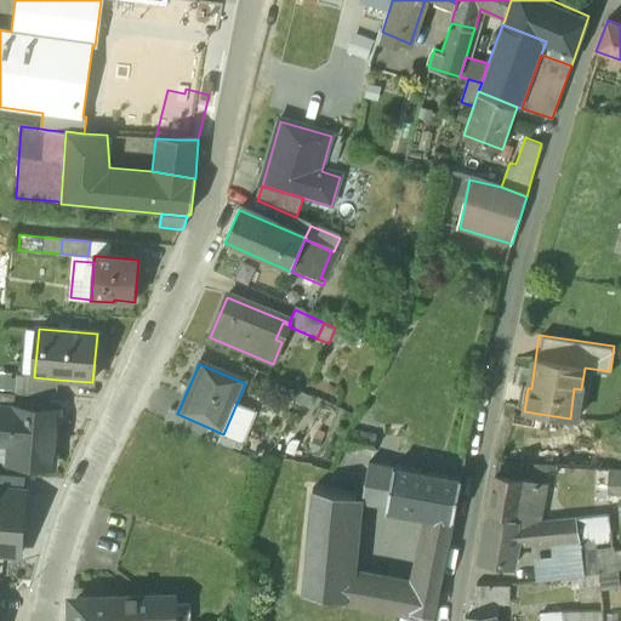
[(58,380),(34,377),(34,376),(24,375),(22,396),(56,399),(58,380)]
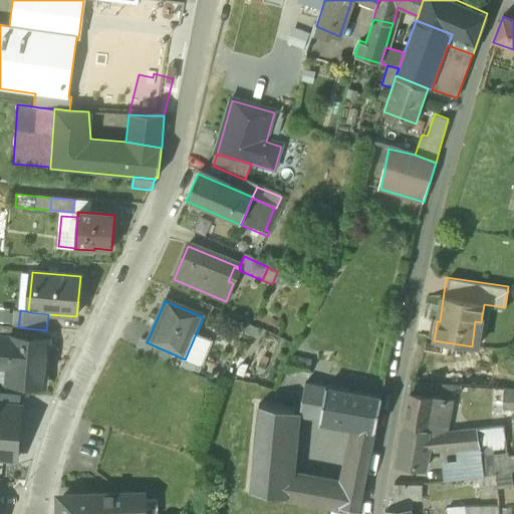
[(0,337),(11,339),(12,327),(0,325),(0,337)]
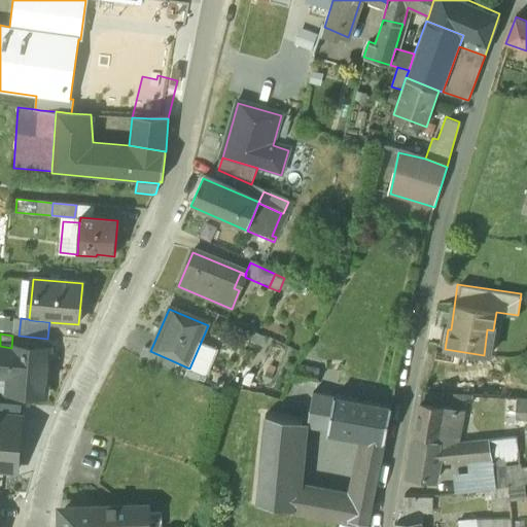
[(0,376),(8,377),(7,392),(45,396),(49,351),(11,348),(0,346),(0,376)]
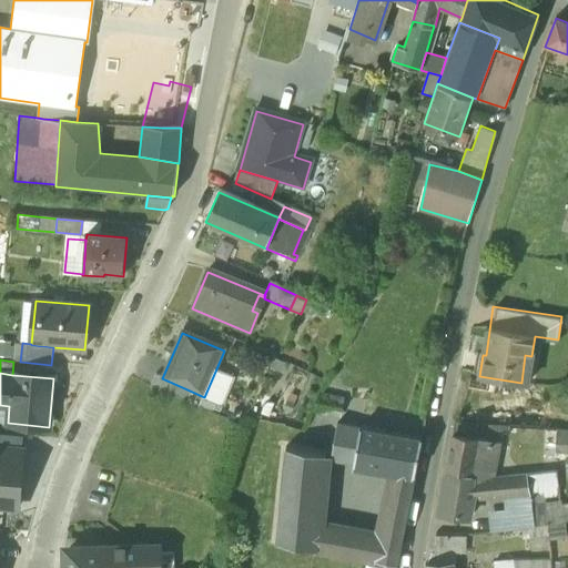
[(162,378),(155,376),(150,388),(186,404),(192,392),(162,378)]
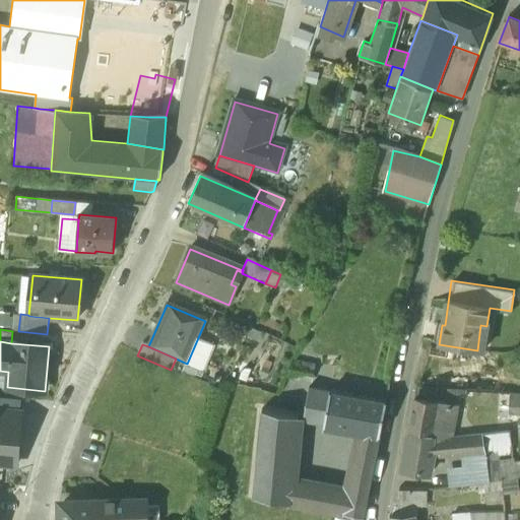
[(317,367),(293,361),(289,376),(313,382),(317,367)]
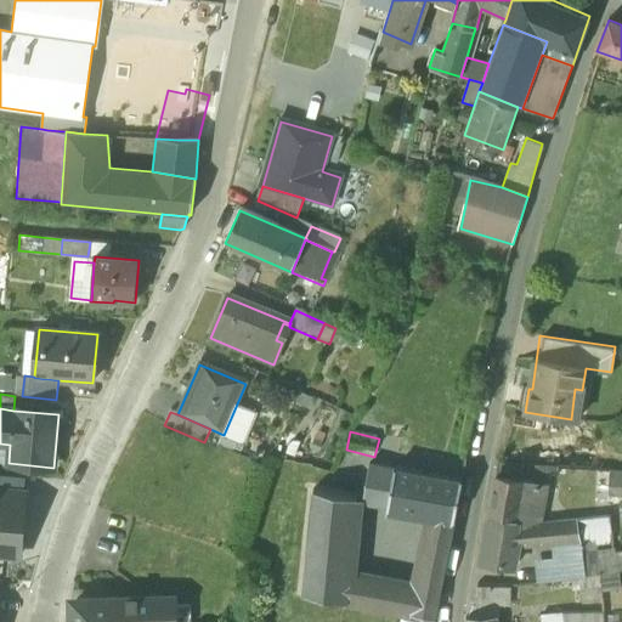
[(363,502),(388,507),(395,464),(371,459),(363,497),(363,502)]
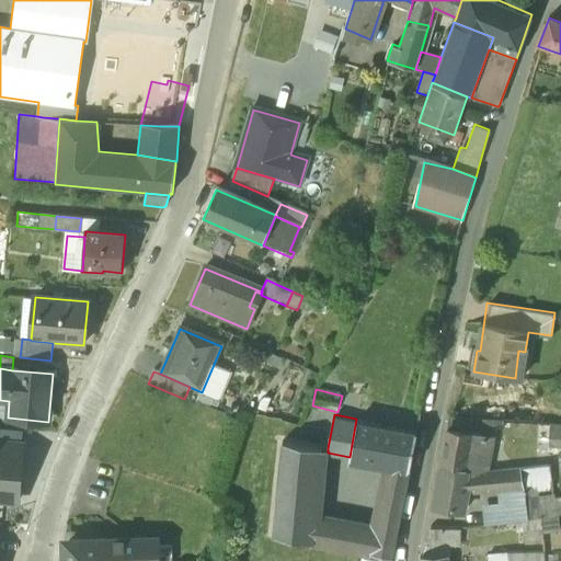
[(415,431),(415,430),(356,419),(350,457),(348,461),(381,467),(393,469),(395,466),(410,469),(416,432),(415,431)]
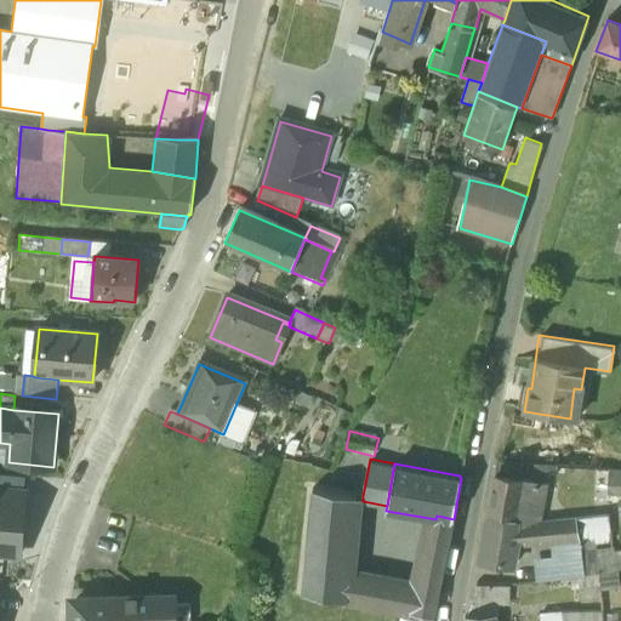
[(558,489),(594,490),(594,465),(559,463),(558,489)]
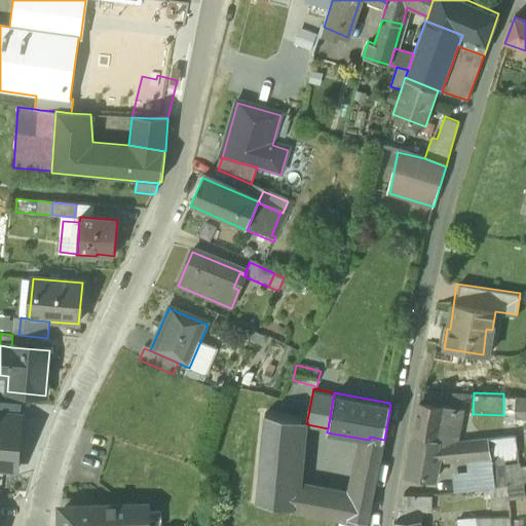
[(525,399),(516,399),(514,418),(525,418),(525,399)]
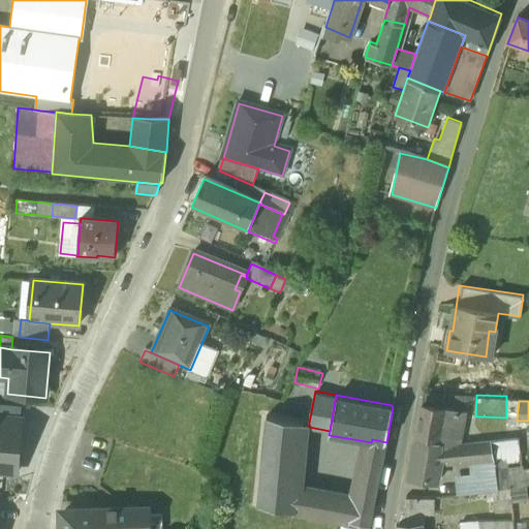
[(415,437),(440,441),(445,409),(421,405),(415,437)]
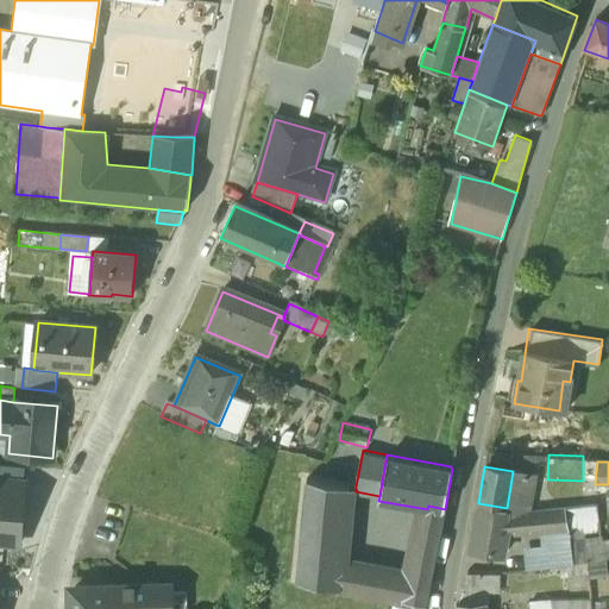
[(507,508),(506,513),(531,510),(537,473),(513,471),(507,508)]
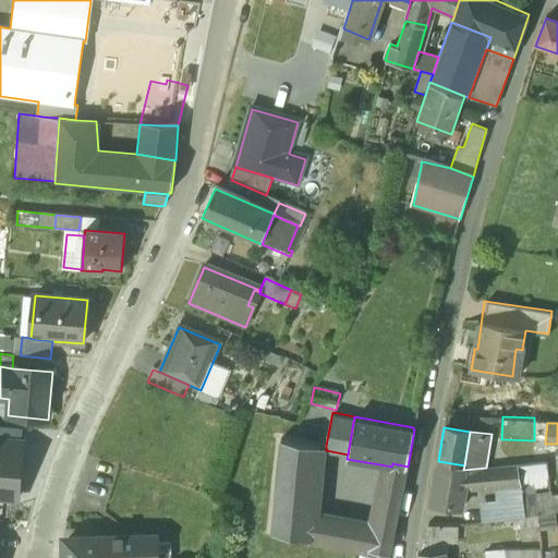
[(408,466),(392,463),(391,466),(379,464),(368,519),(320,509),(326,450),(326,446),(280,437),(270,531),(390,554),(408,466)]
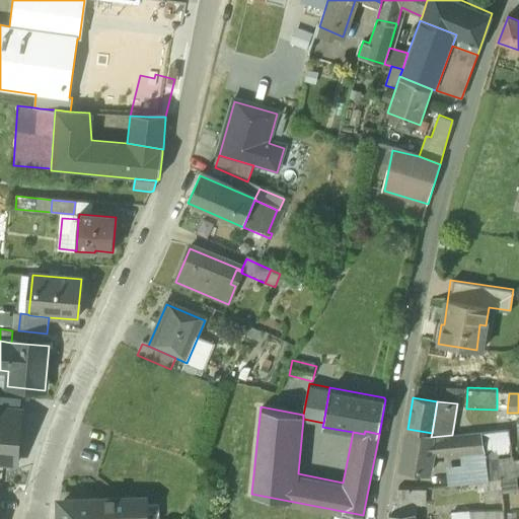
[(21,413),(0,411),(0,463),(16,465),(21,413)]
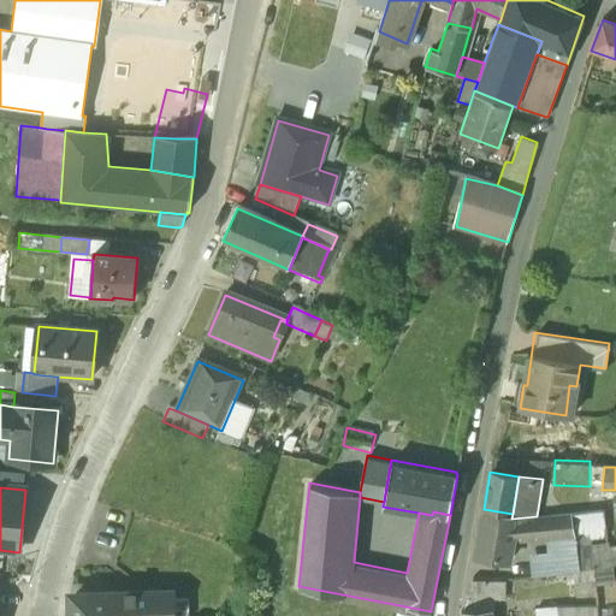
[(537,516),(511,519),(513,514),(484,509),(477,555),(510,561),(513,539),(549,537),(574,535),(575,540),(590,539),(606,537),(606,532),(608,532),(604,509),(537,516)]
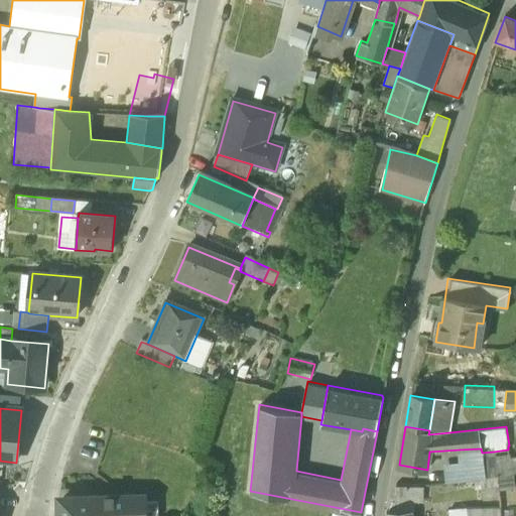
[(460,449),(462,482),(481,480),(497,477),(494,452),(482,453),(481,448),(460,449)]
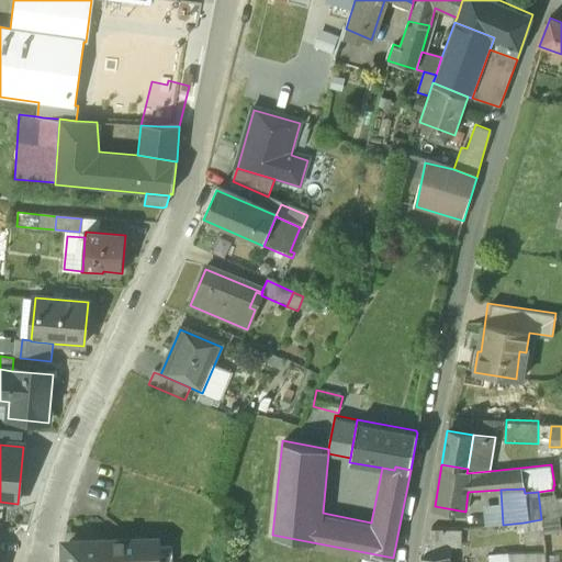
[(541,519),(524,523),(525,543),(543,542),(542,519),(541,519)]
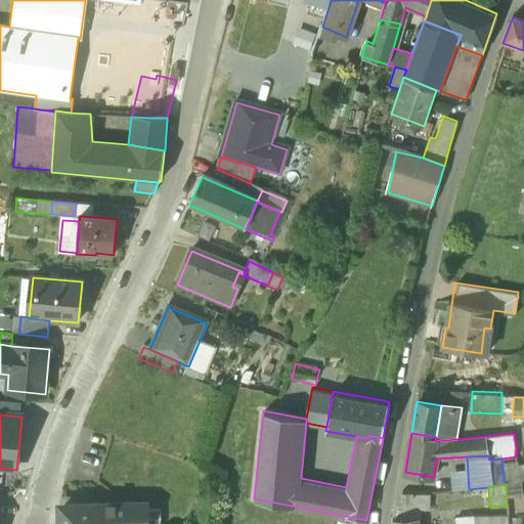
[(403,493),(398,509),(430,510),(431,493),(403,493)]
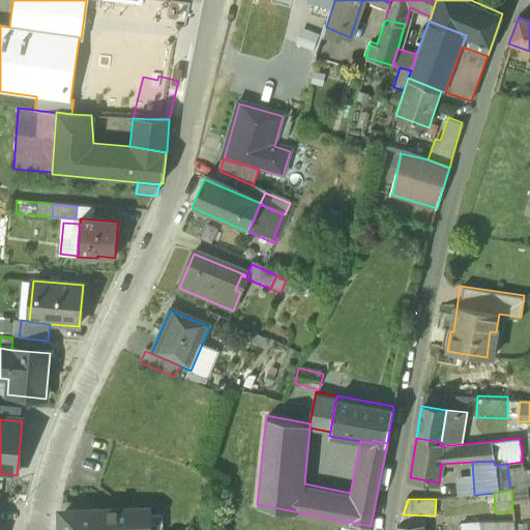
[(148,529),(149,518),(148,510),(94,510),(94,518),(60,519),(60,529),(148,529)]
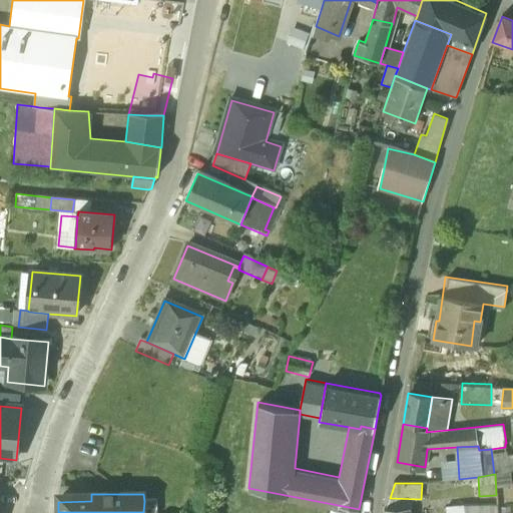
[(157,512),(157,501),(144,501),(143,512),(157,512)]
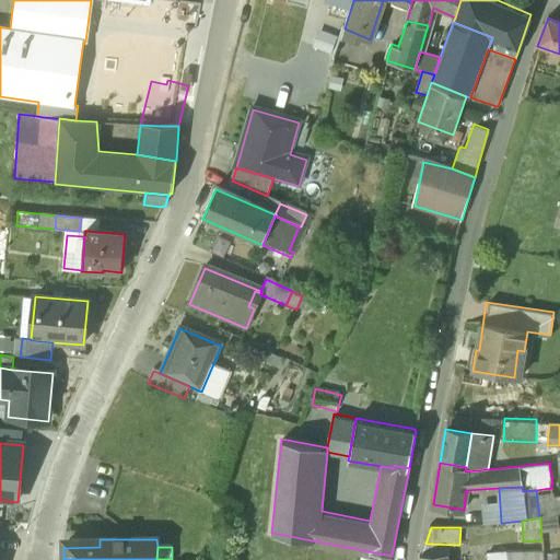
[(483,559),(504,559),(503,553),(502,549),(482,552),(483,559)]
